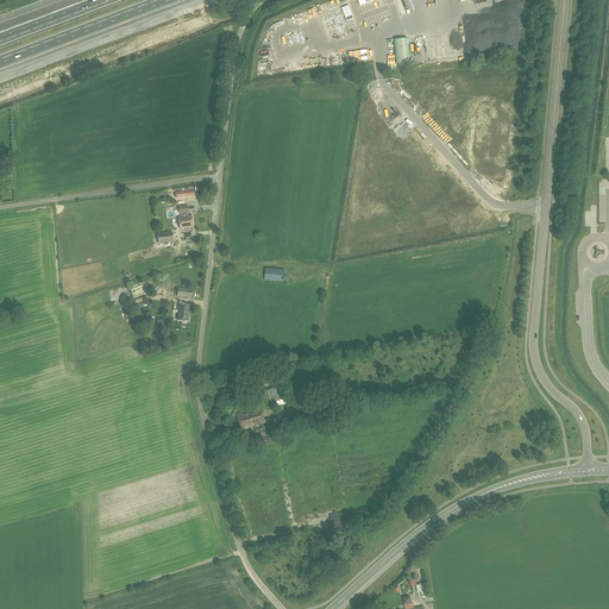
[(407,38),(394,39),(397,63),(409,62),(407,38)]
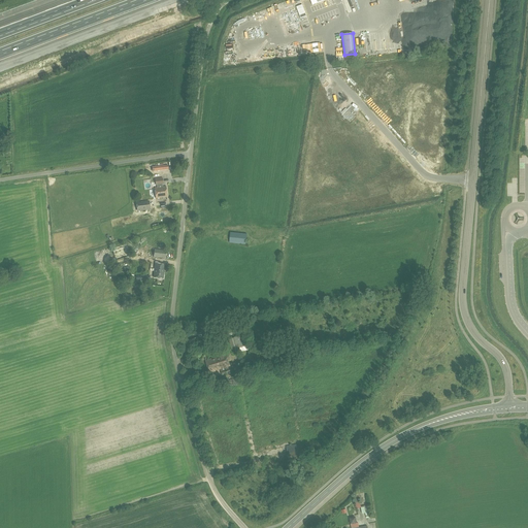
[(163,178),(155,179),(156,186),(160,185),(160,188),(155,189),(156,198),(167,197),(166,187),(162,188),(162,185),(164,185),(163,178)]
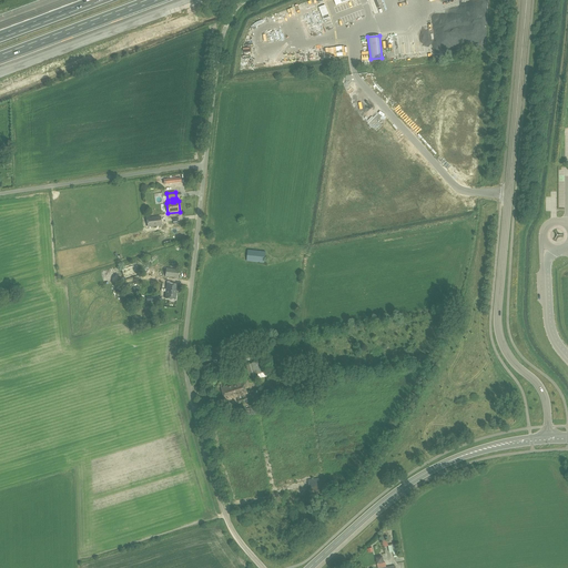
[(161,216),(146,217),(148,227),(162,226),(161,216)]
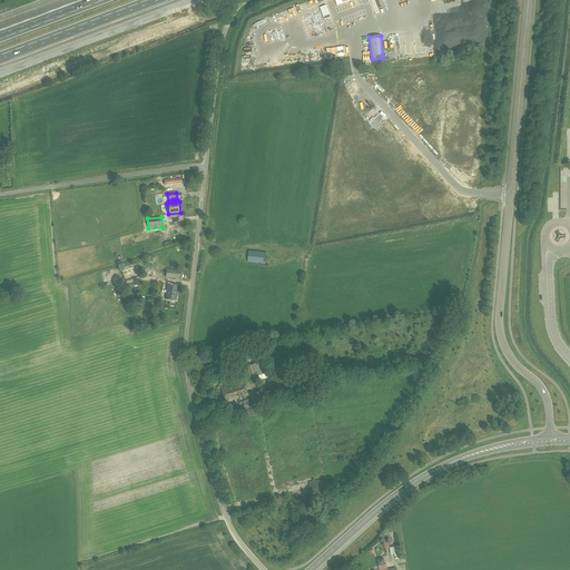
[(256,238),(257,222),(244,220),(243,238),(256,238)]
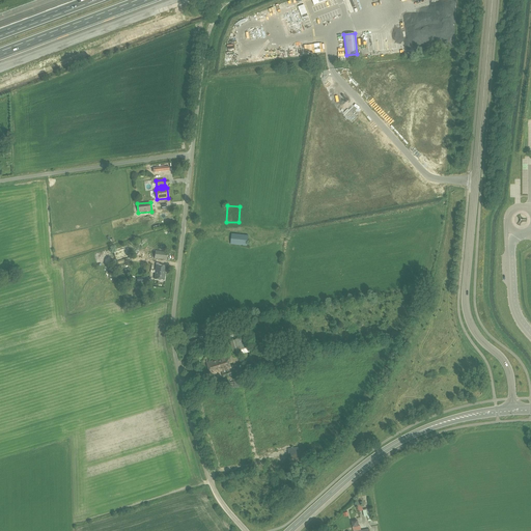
[(220,220),(199,218),(198,228),(219,229),(220,220)]
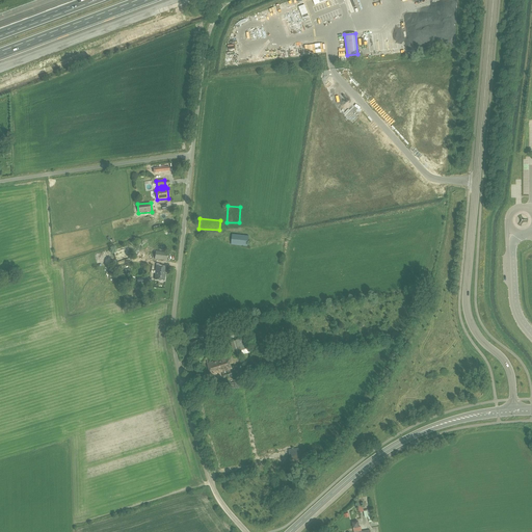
[(231,245),(248,246),(249,236),(233,234),(231,245)]
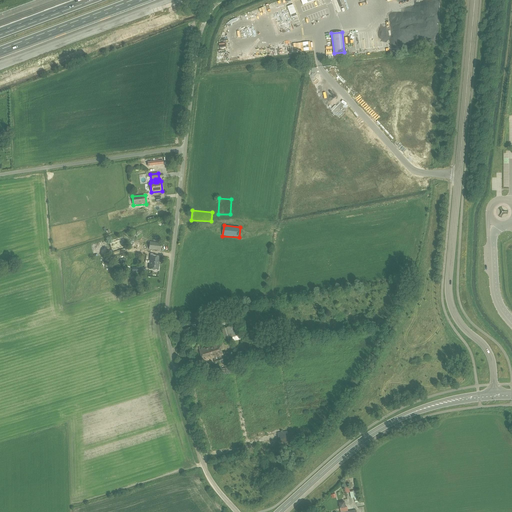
[(149,242),(149,246),(149,249),(148,250),(161,251),(162,243),(149,242)]
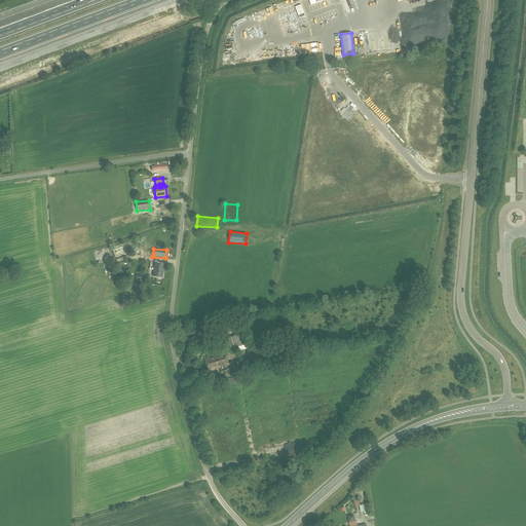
[(154,263),(154,268),(149,267),(149,270),(153,270),(153,276),(162,277),(164,264),(154,263)]
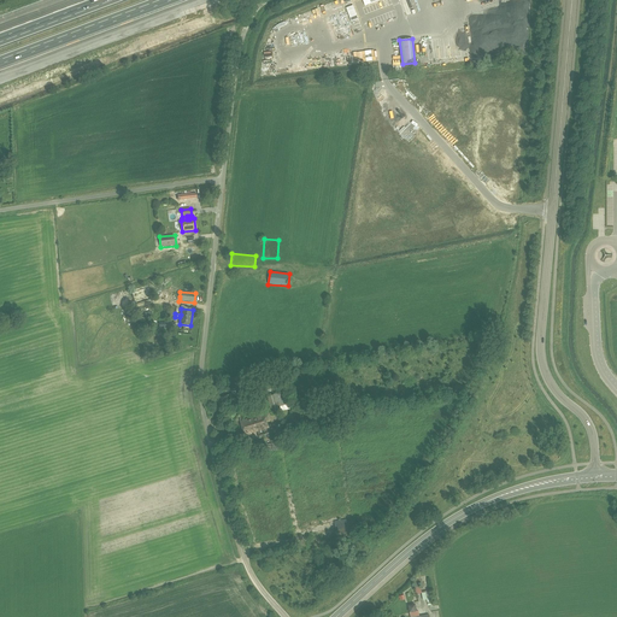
[(286,391),(276,394),(281,412),(292,409),(286,391)]
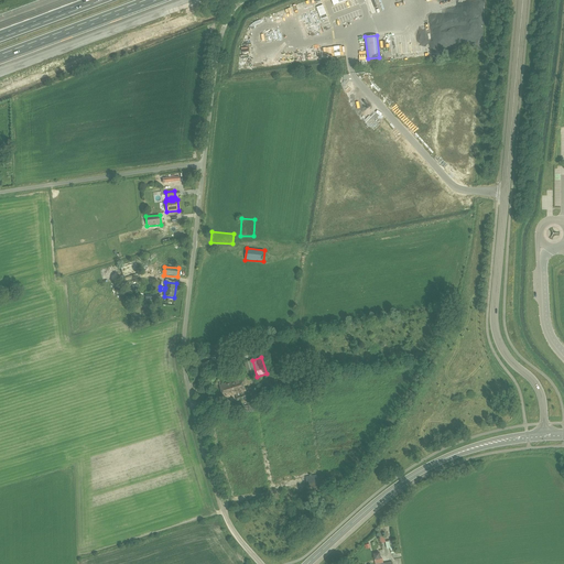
[(257,377),(252,360),(245,364),(249,379),(257,377)]
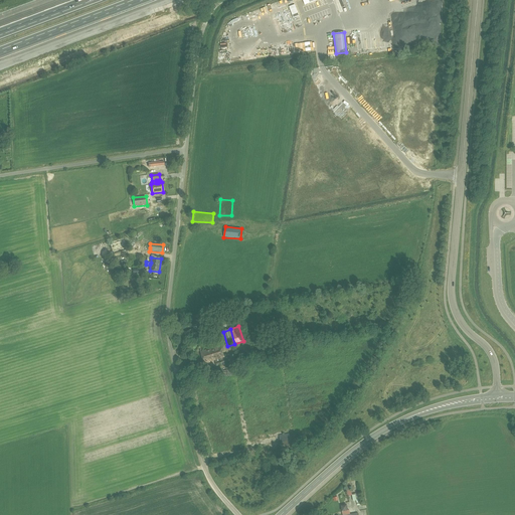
[(211,349),(207,350),(200,352),(204,364),(210,362),(210,361),(215,360),(215,361),(217,366),(218,366),(219,367),(223,365),(222,364),(228,362),(229,362),(230,362),(230,360),(230,359),(229,357),(228,357),(227,356),(224,357),(220,345),(211,348),(211,349)]
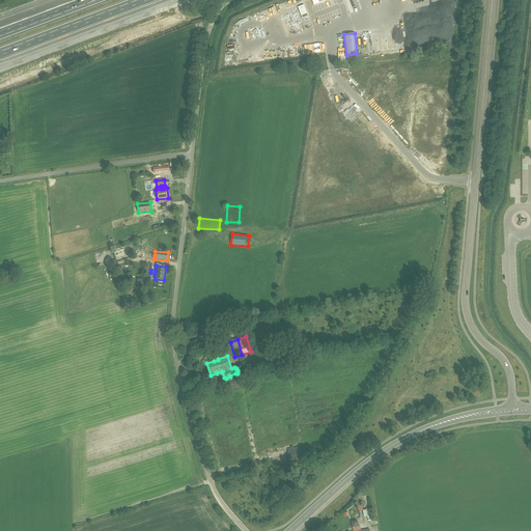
[(251,378),(264,374),(263,370),(258,371),(247,373),(248,382),(251,382),(251,378)]
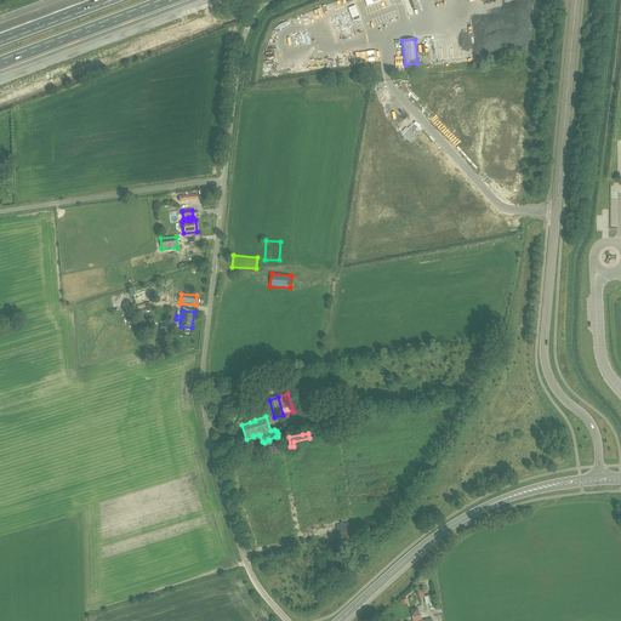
[(336,525),(337,534),(340,533),(342,542),(358,540),(354,524),(349,525),(348,523),(336,525)]
